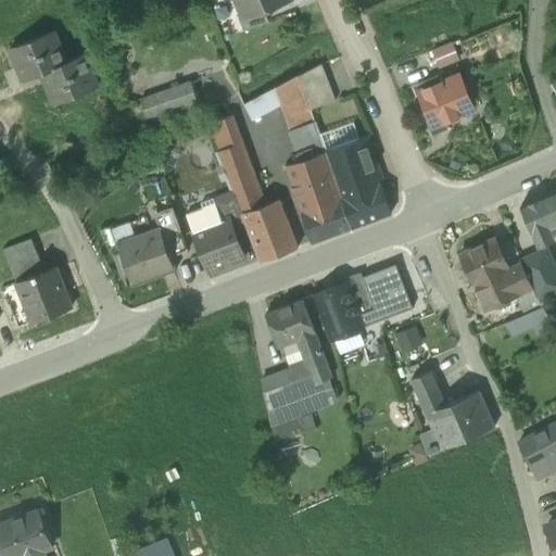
[(237,0),(243,16),(244,17),(264,9),(285,0),(237,0)]
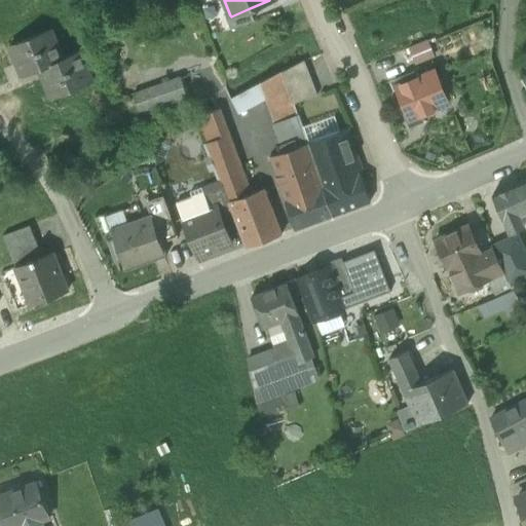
[(250,8),(231,16),(230,15),(225,17),(230,30),(254,21),(250,8)]
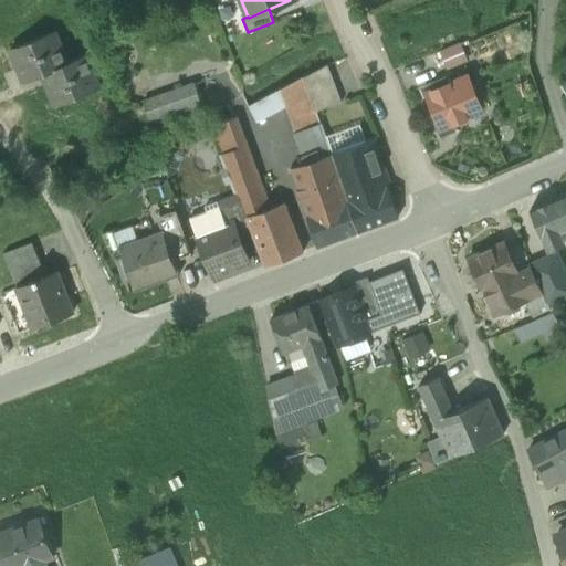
[(66,64),(53,33),(10,50),(24,83),(42,76),(55,107),(98,90),(84,56),(66,64)]
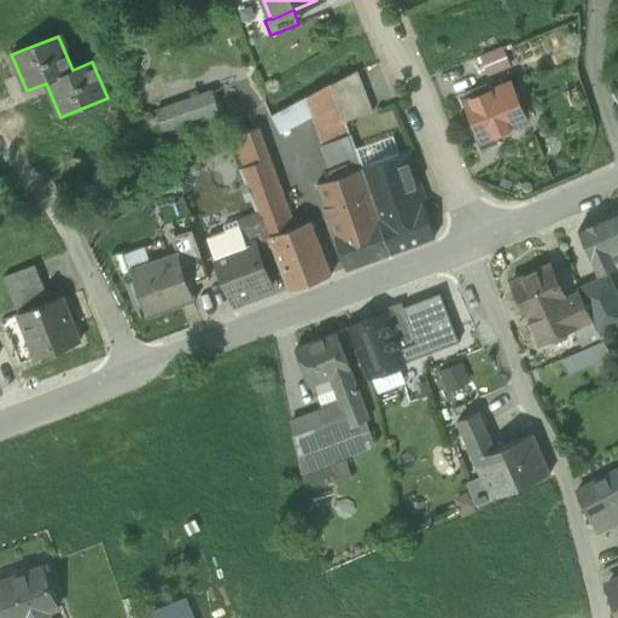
[(511,68),(502,47),(479,57),(488,77),(511,68)]
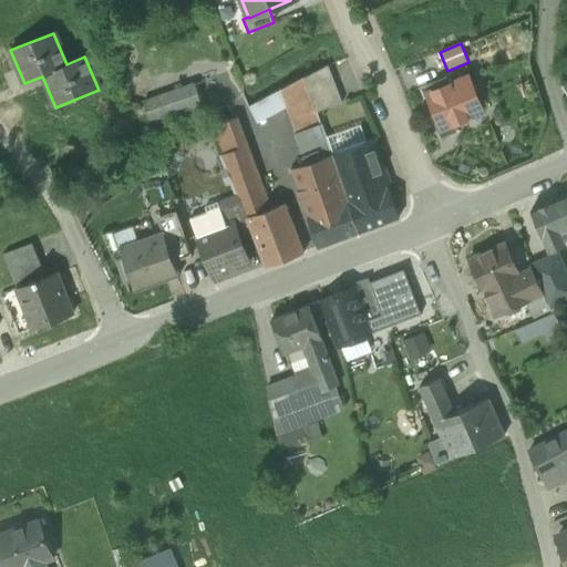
[(328,66),(302,80),(316,113),(342,103),(328,66)]
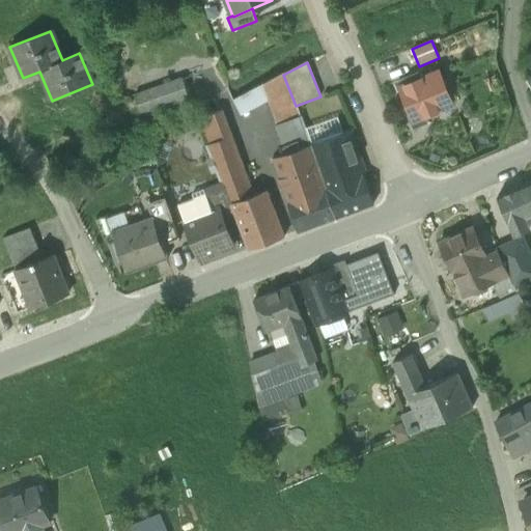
[(420,73),(397,82),(414,120),(452,105),(439,72),(423,78),(420,73)]
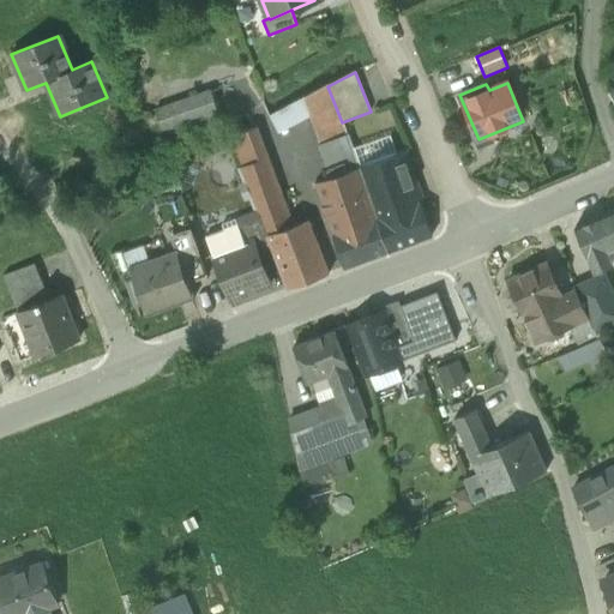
[(327,86),(305,98),(311,118),(321,145),(345,136),(342,122),(327,86)]
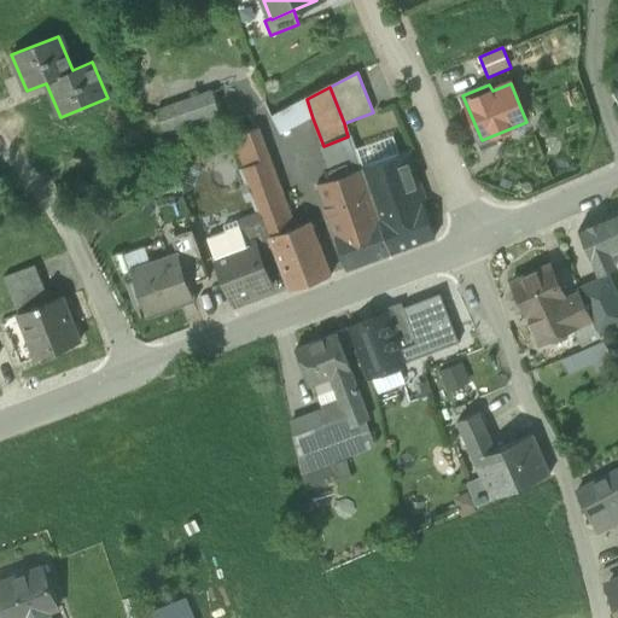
[(213,92),(156,112),(167,144),(222,124),(216,103),(213,92)]
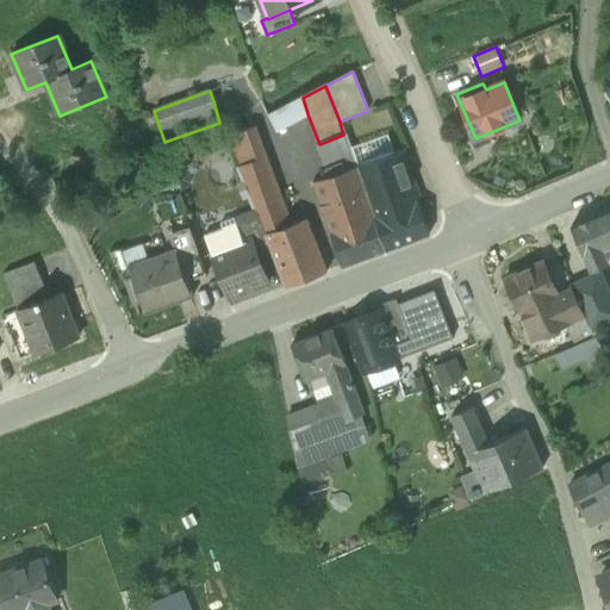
[(232,94),(213,101),(219,123),(240,116),(232,94)]
